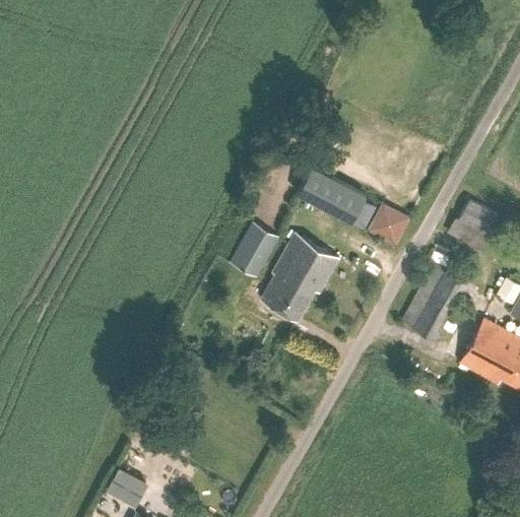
[(365,232),(376,208),(363,201),(366,195),(311,168),(296,196),(365,232)]
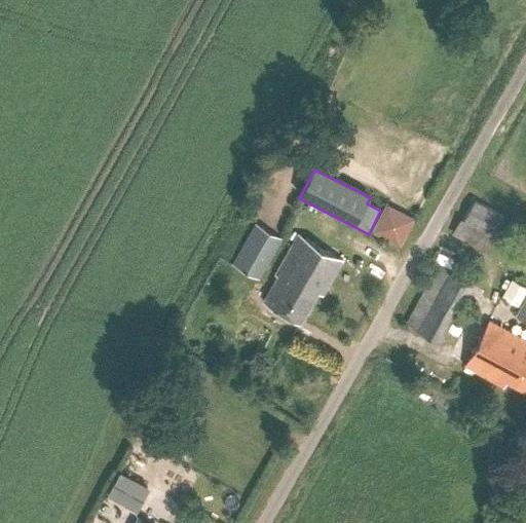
[(494,238),(505,220),(474,202),(463,221),(494,238)]
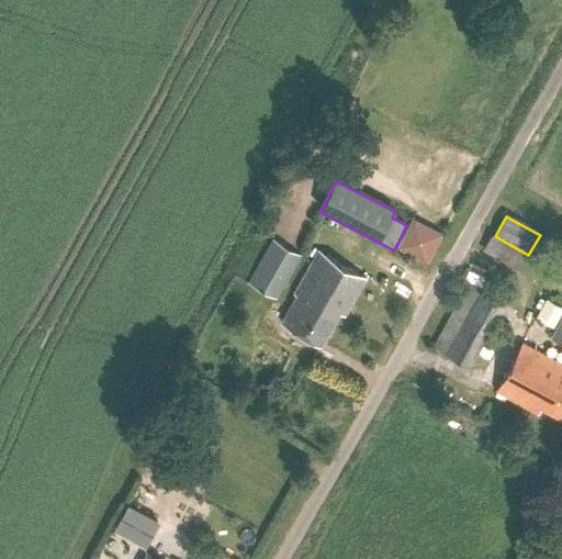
[(277,302),(302,258),(272,242),(248,284),(277,302)]
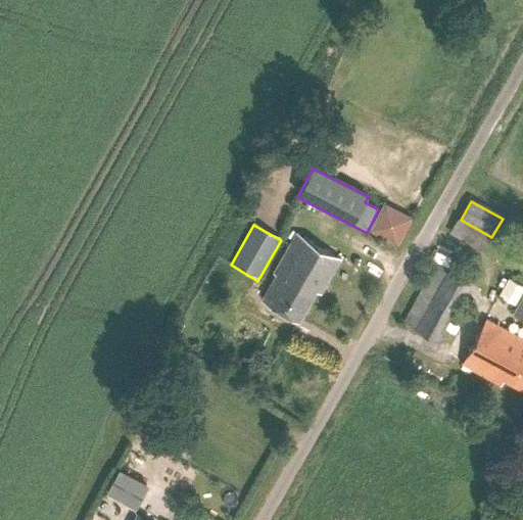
[(321,295),(341,261),(296,235),(274,275),(277,277),(262,301),(298,323),(316,292),(321,295)]
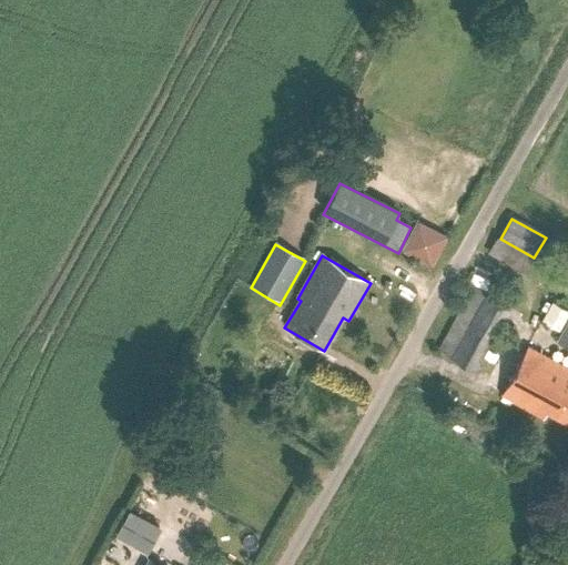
[(477,371),(517,296),(493,283),(487,294),(473,286),(438,351),(477,371)]
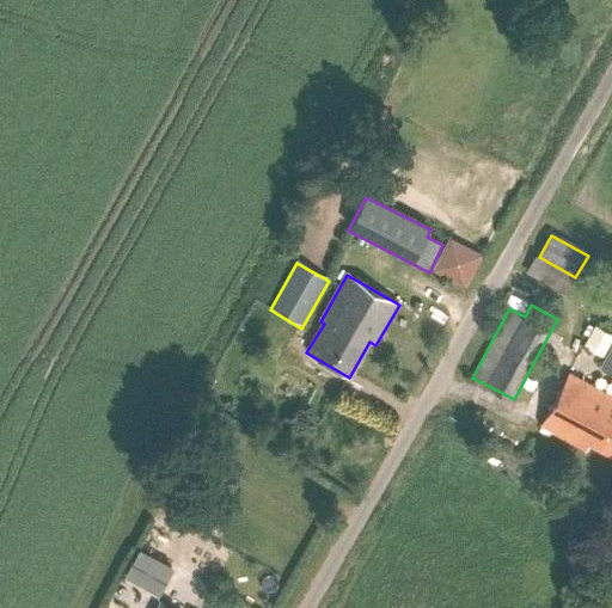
[(583,348),(603,357),(611,338),(611,336),(594,327),(583,348)]
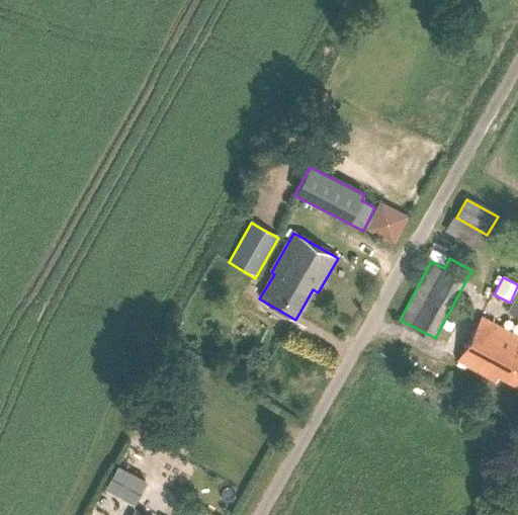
[(517,320),(517,296),(508,315),(517,320)]
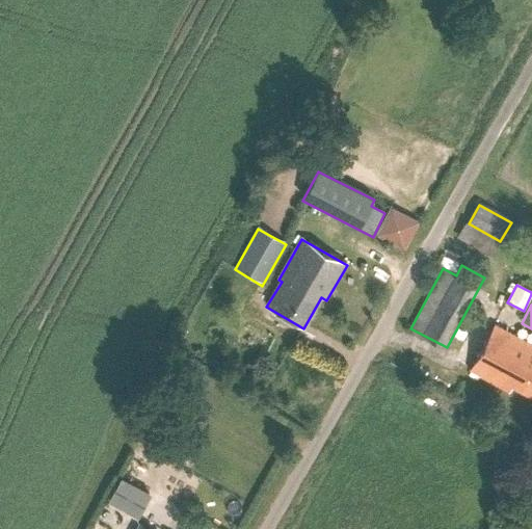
[(531,398),(531,347),(495,326),(470,372),(509,394),(512,388),(531,398)]
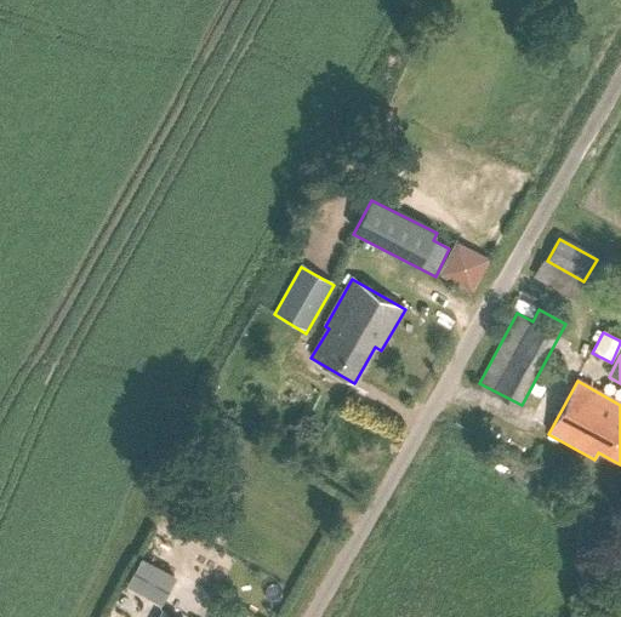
[(126,586),(159,603),(174,577),(141,559),(126,586)]
